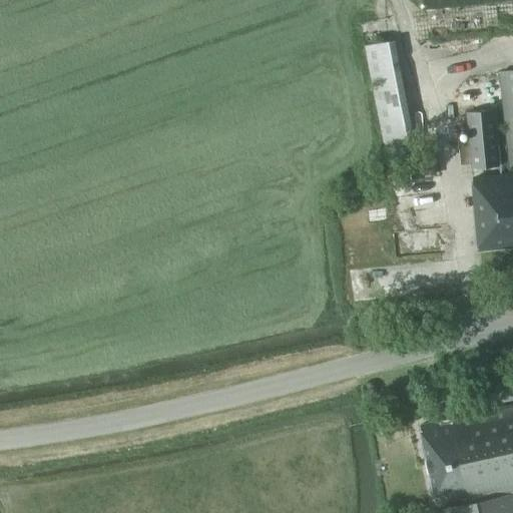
[(512,22),(512,8),(504,9),(505,23),(512,22)]
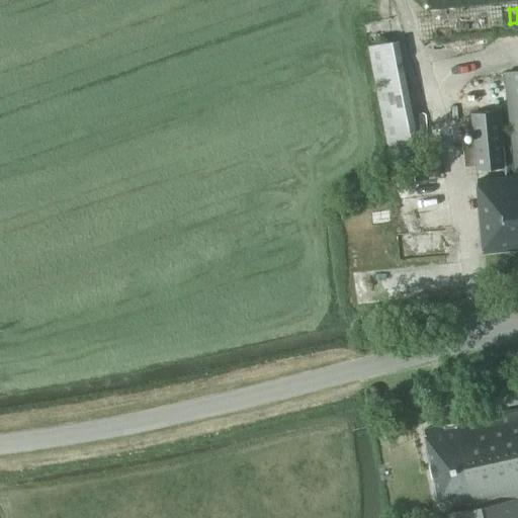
[(416,140),(402,30),(371,34),(385,144),(416,140)]
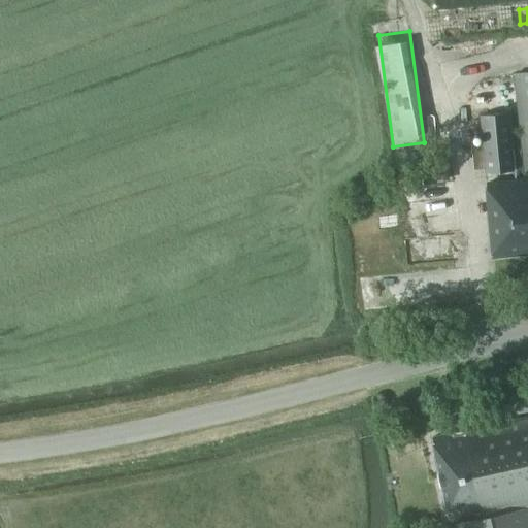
[(527,169),(527,178),(486,184),(492,258),(527,254),(527,72),(513,74),(523,170),(527,169)]
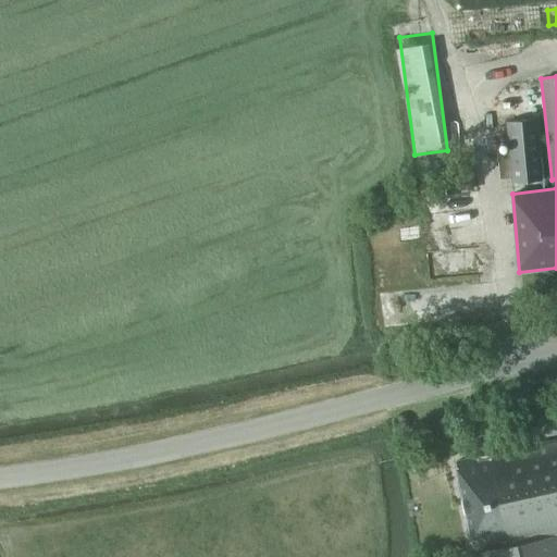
[(511,183),(541,180),(535,119),(506,122),(508,153),(496,155),(499,178),(510,177),(511,183)]
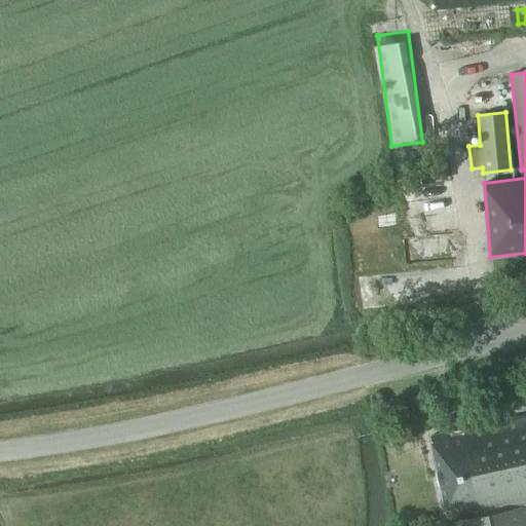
[(428,436),(431,453),(433,453),(441,496),(445,517),(479,510),(481,515),(453,521),(453,525),(525,525),(525,517),(524,506),(525,504),(525,414),(468,427),(449,431),(428,436)]
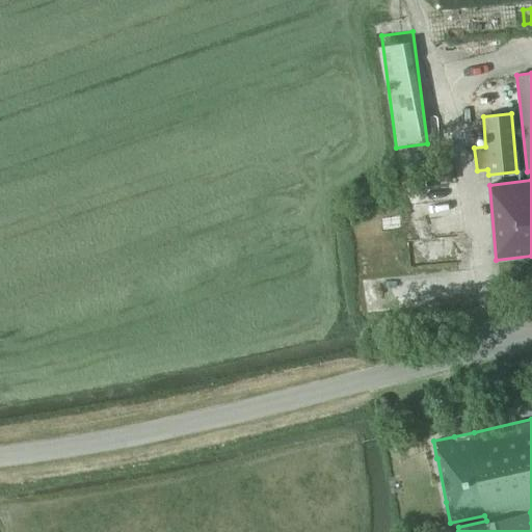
All buildings are outlined.
